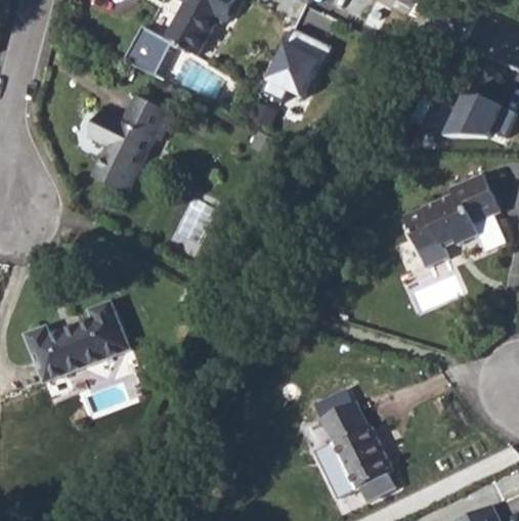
[(183,0),(165,37),(172,41),(193,53),(215,16),(221,19),(231,0),(183,0)]
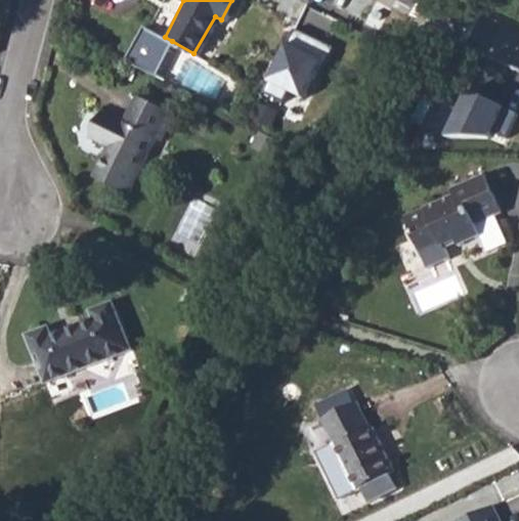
[(172,41),(165,37),(139,26),(122,59),(155,77),(172,41)]
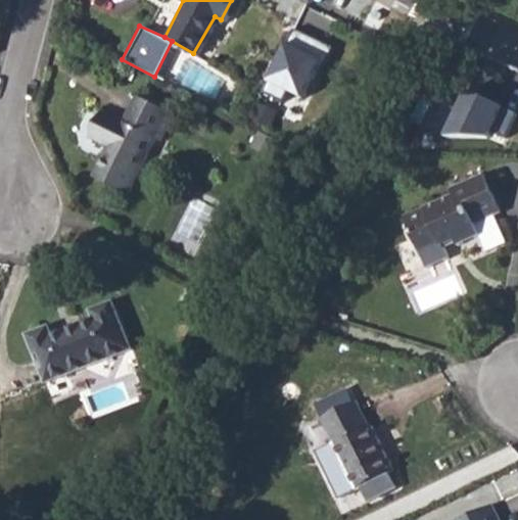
[(331,47),(291,26),(259,88),(276,97),(281,89),(302,100),(331,47)]
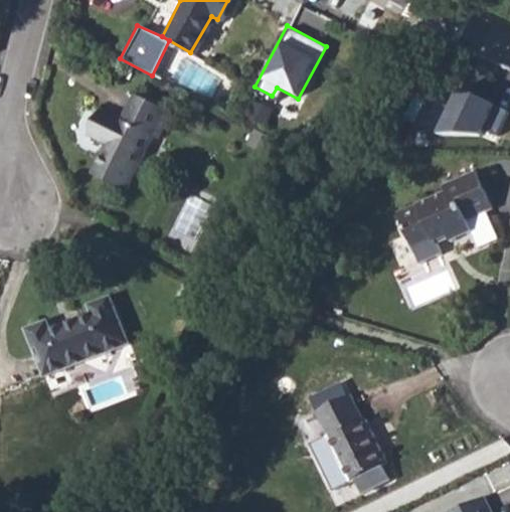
[(453,87),(431,132),(481,138),(482,124),(496,130),(505,111),(453,87)]
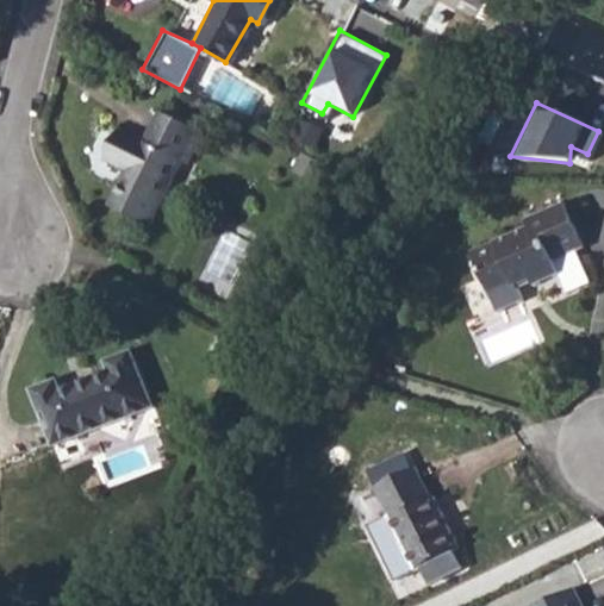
[(104,158),(124,168),(109,202),(148,222),(179,158),(184,162),(199,130),(157,110),(141,141),(118,129),(104,158)]
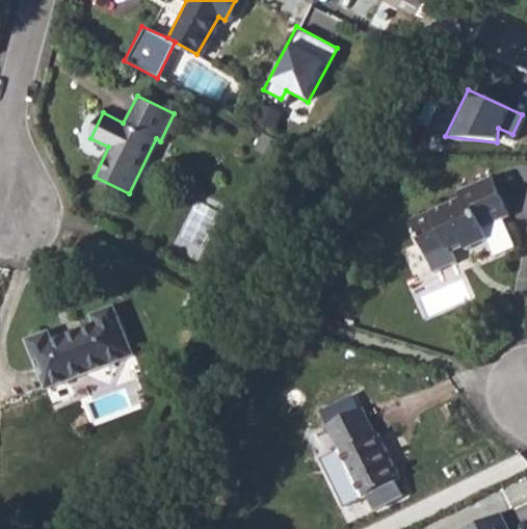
[(409,218),(432,271),(454,261),(448,246),(460,241),(463,245),(484,235),(478,221),(504,210),(490,176),(454,190),(456,196),(409,218)]
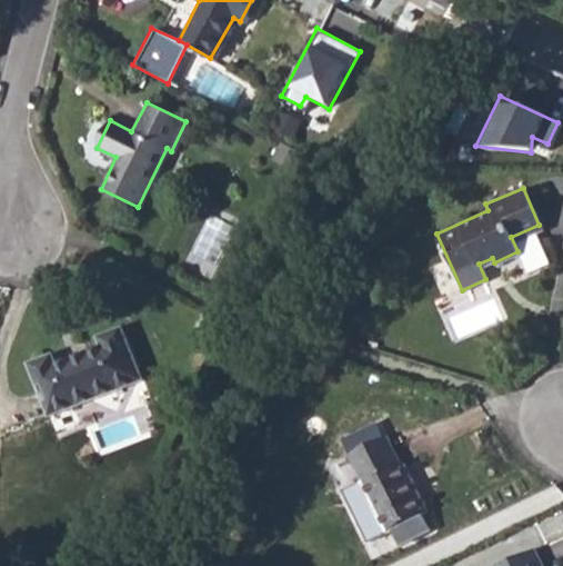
[(38,388),(48,414),(138,378),(117,327),(96,336),(99,345),(53,363),(49,354),(27,364),(38,388)]
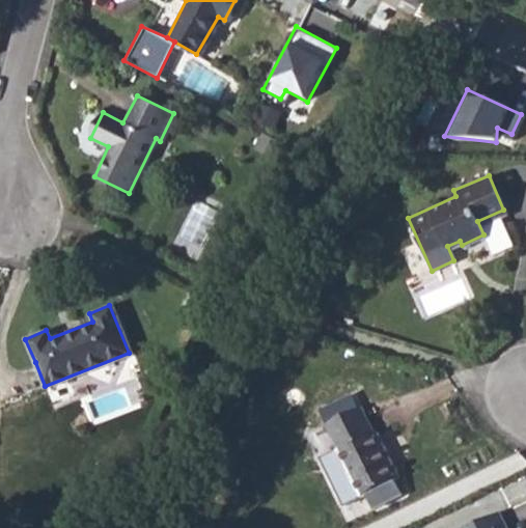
[(319,455),(341,502),(365,490),(372,503),(398,492),(391,477),(395,475),(372,429),(369,431),(357,406),(323,421),(335,447),(319,455)]
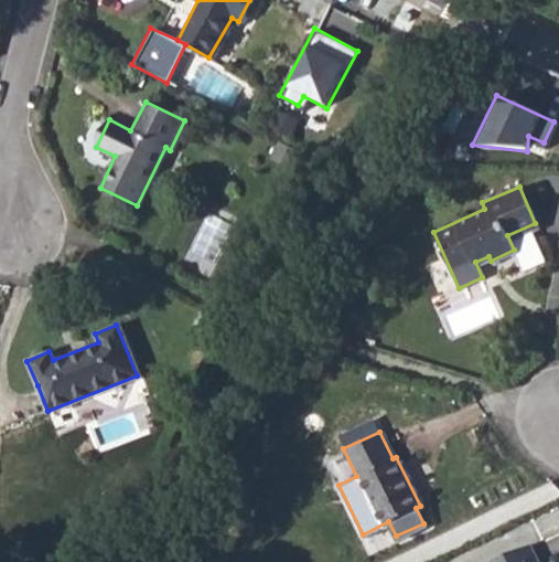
[(487,561),(533,561),(525,544),(487,561)]
